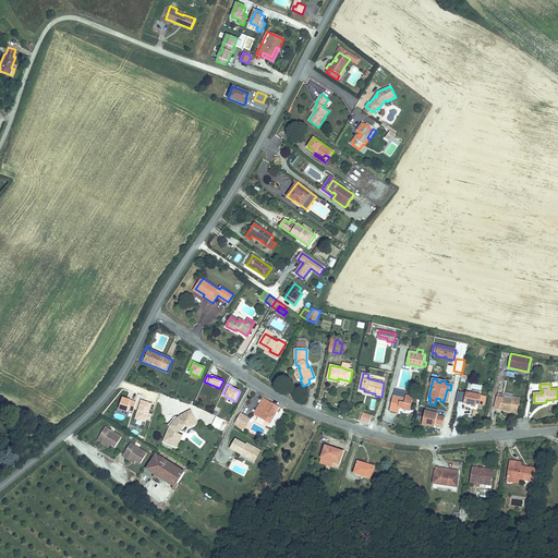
[(393,395),(390,410),(399,412),(400,408),(410,410),(412,397),(407,396),(408,392),(396,390),(395,395),(393,395)]
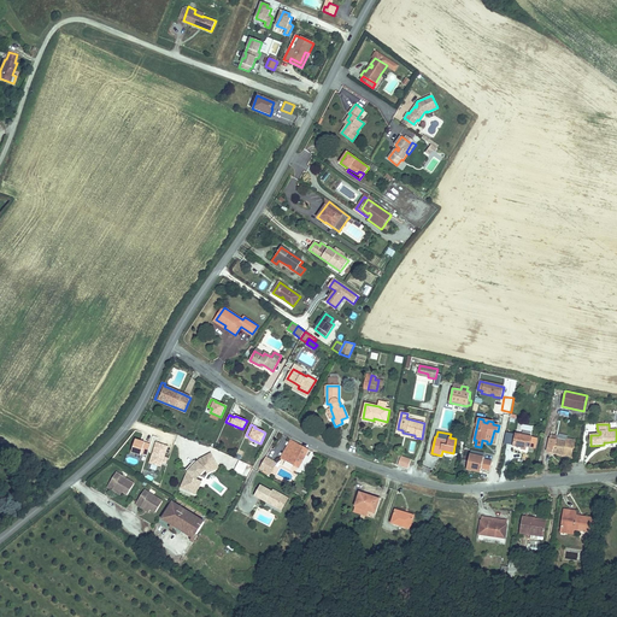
[(538,439),(516,434),(513,446),(522,447),(522,450),(526,450),(526,446),(535,448),(538,439)]
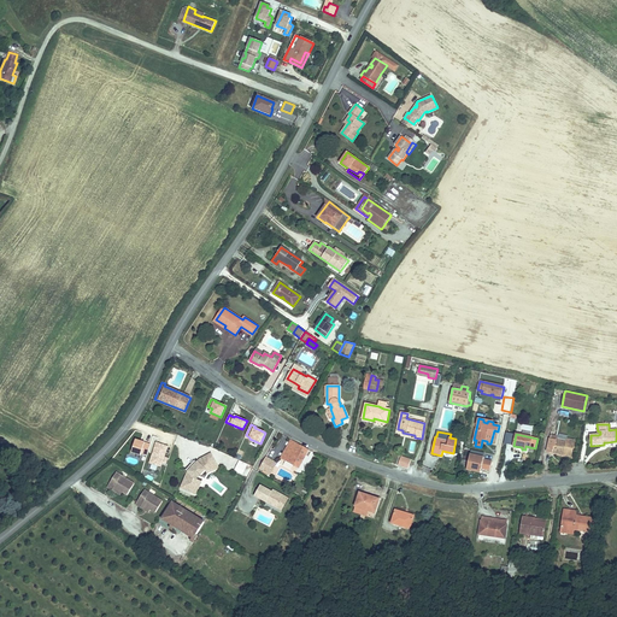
[(551,434),(547,451),(571,457),(575,440),(568,439),(568,435),(559,434),(558,436),(551,434)]
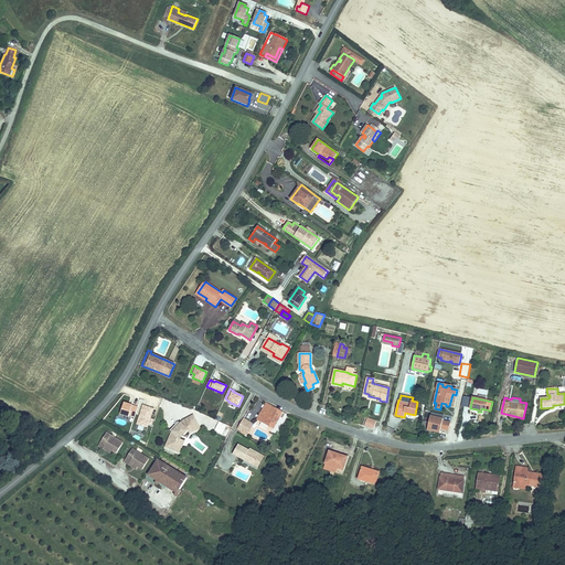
[(137,417),(140,407),(127,403),(123,414),(131,417),(131,416),(137,417)]
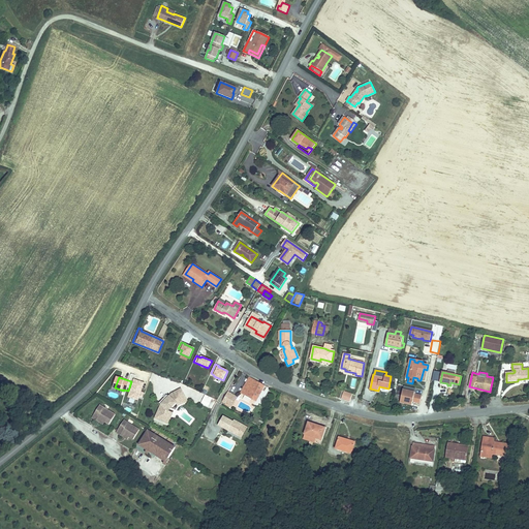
[(265,385),(250,377),(241,393),(245,396),(246,395),(248,397),(256,401),(265,385)]
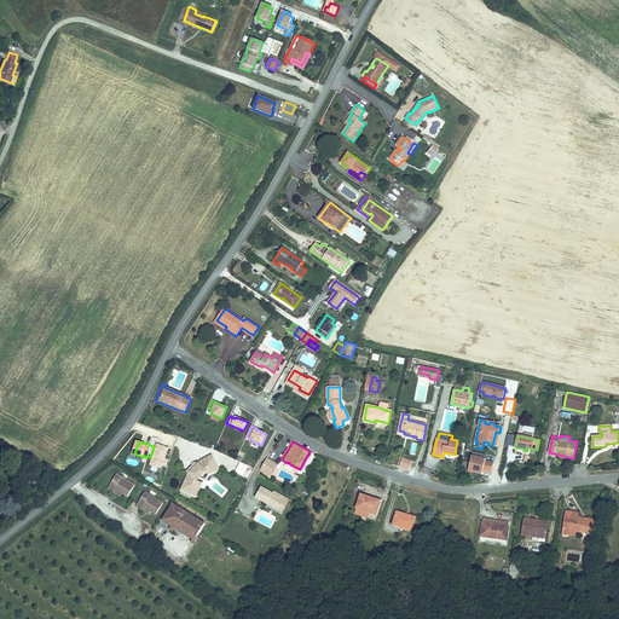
[(169,468),(172,460),(167,458),(171,449),(160,445),(152,466),(163,469),(165,467),(169,468)]
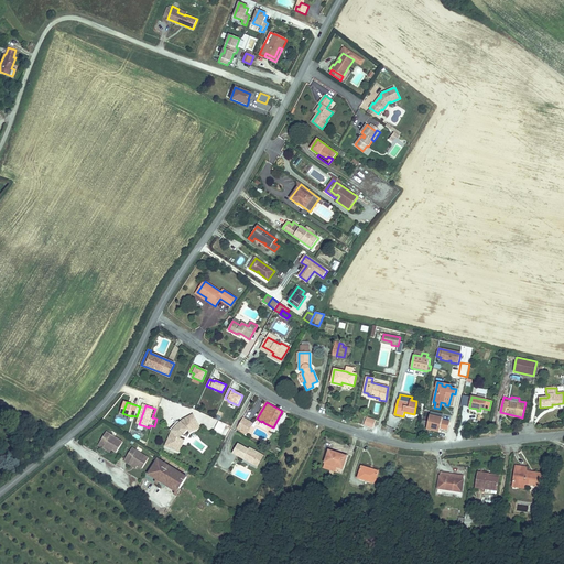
[(430,415),(426,430),(440,432),(440,429),(447,430),(449,422),(442,420),(442,419),(430,415)]
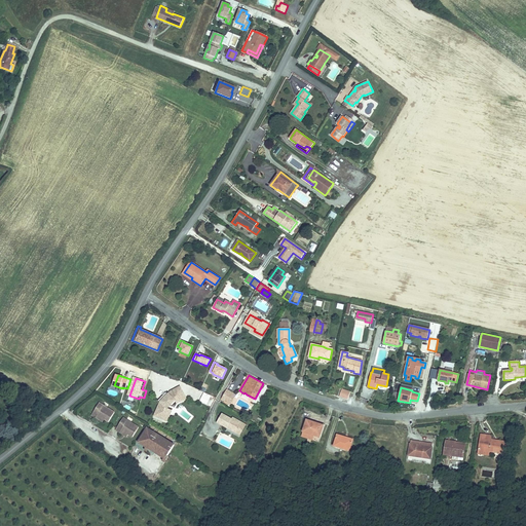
[(165,413),(167,408),(172,405),(175,401),(178,399),(180,402),(186,399),(181,389),(178,391),(176,388),(171,391),(167,395),(161,403),(160,403),(156,411),(159,412),(157,417),(167,421),(170,415),(165,413)]
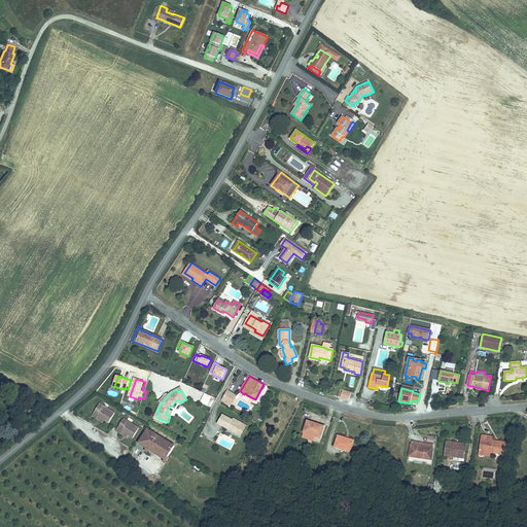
[(348,400),(351,392),(343,389),(340,397),(348,400)]
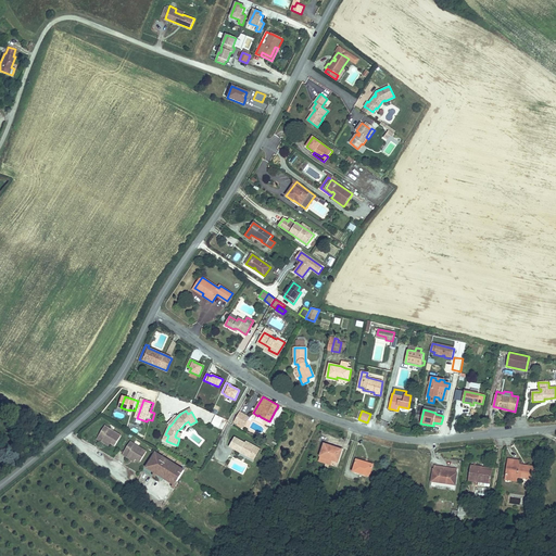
[(244,415),(239,412),(235,421),(239,424),(244,415)]
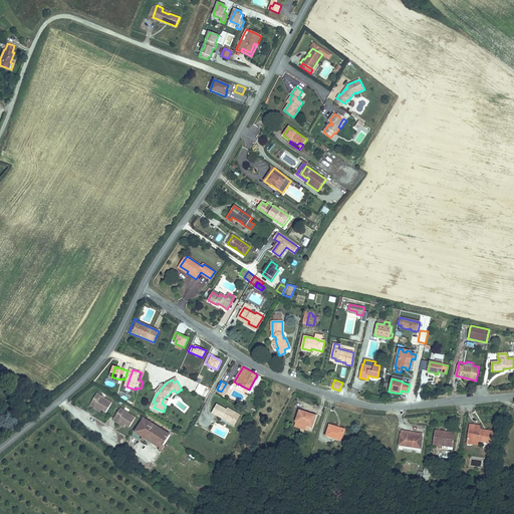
[(202,395),(206,386),(195,381),(194,386),(192,384),(190,391),(202,395)]
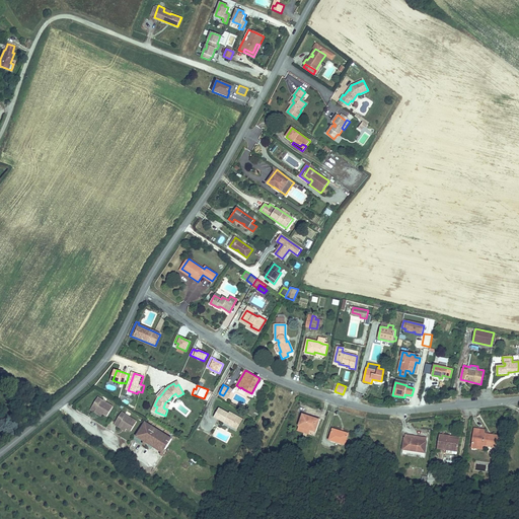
[(232,389),(228,387),(223,395),(224,396),(227,398),(232,389)]
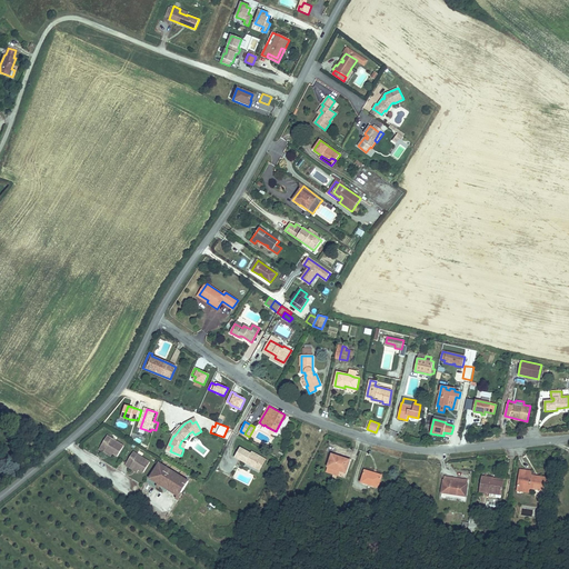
[(172,433),(175,436),(181,427),(180,426),(178,428),(177,428),(172,433)]
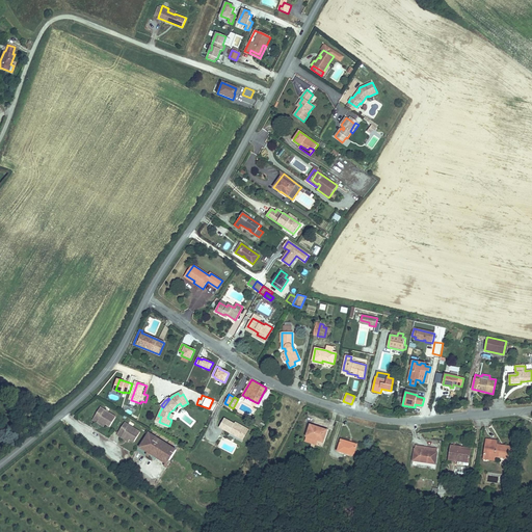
[(92,420),(98,422),(99,420),(105,424),(110,427),(115,418),(100,407),(92,420)]
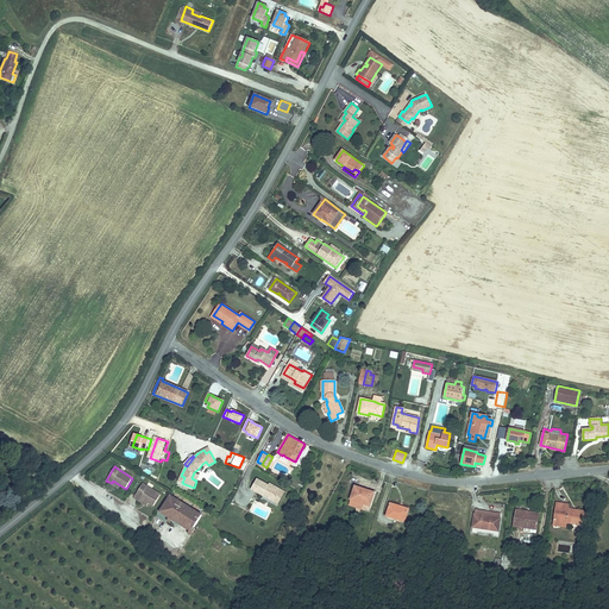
[(219,488),(223,483),(211,473),(207,479),(219,488)]
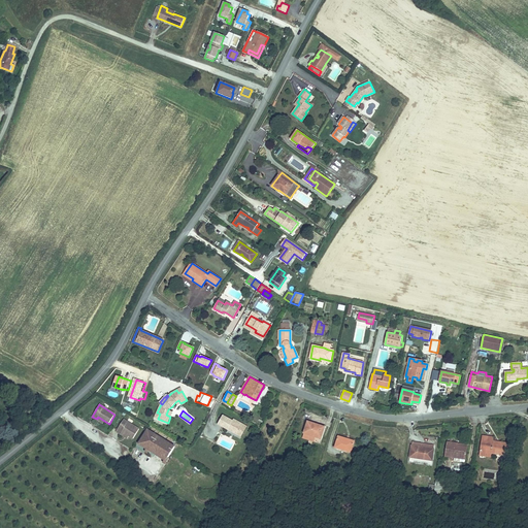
[(218,424),(228,430),(229,428),(238,433),(243,424),(234,419),(233,421),(223,415),(218,424)]
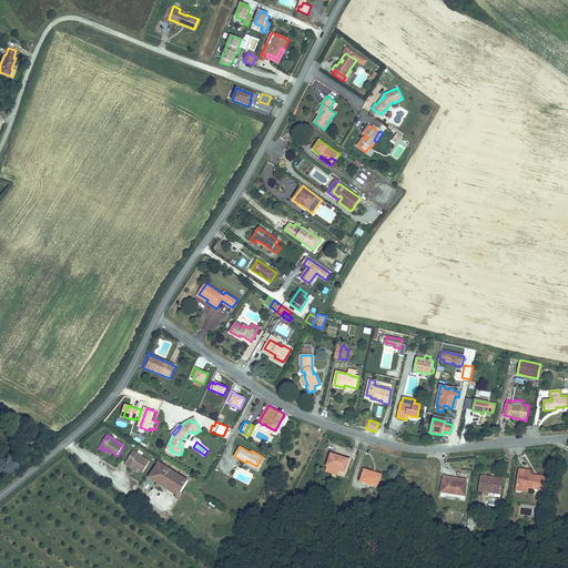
[(125,464),(130,467),(131,465),(139,468),(143,472),(150,462),(133,452),(125,464)]
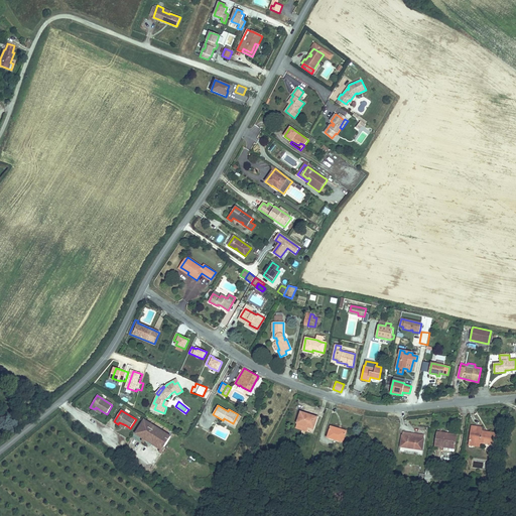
[(297,423),(308,427),(313,429),(317,417),(311,415),(311,417),(309,417),(310,416),(300,412),(299,418),(297,423)]
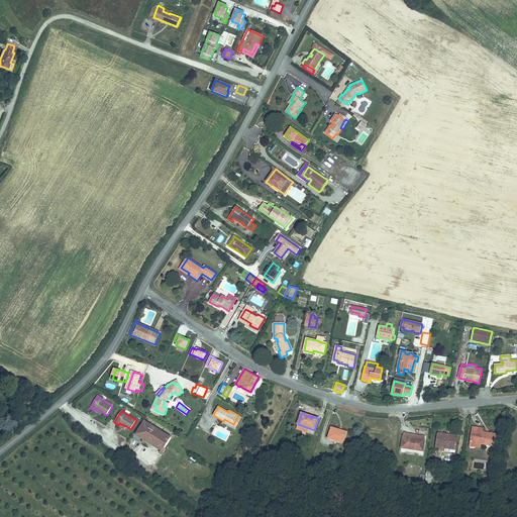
[(241,417),(238,415),(233,424),(224,419),(223,421),(235,428),(241,417)]
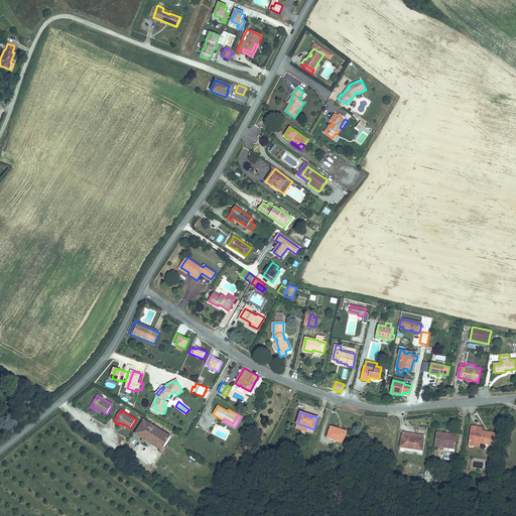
[(171,436),(144,420),(136,434),(162,450),(171,436)]
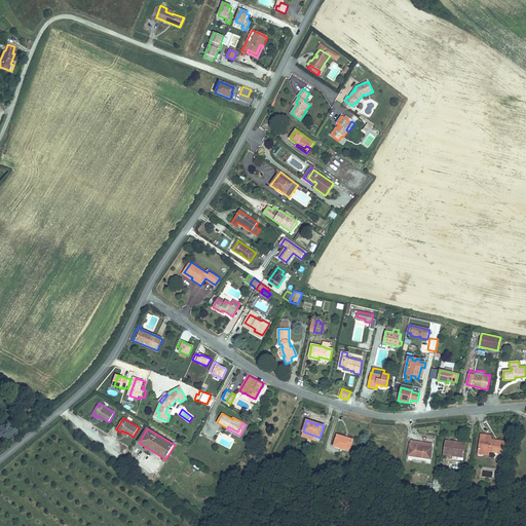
[(337,435),(334,446),(349,451),(353,440),(337,435)]
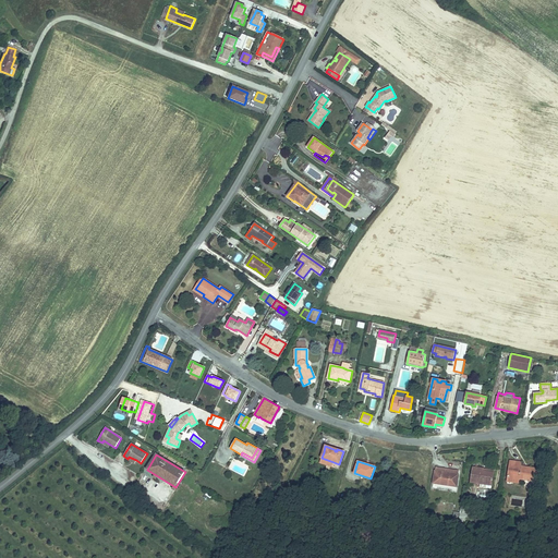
[(508,477),(508,482),(513,482),(514,478),(519,478),(535,481),(537,469),(529,468),(529,470),(520,469),(520,466),(521,463),(517,462),(510,461),(508,477)]
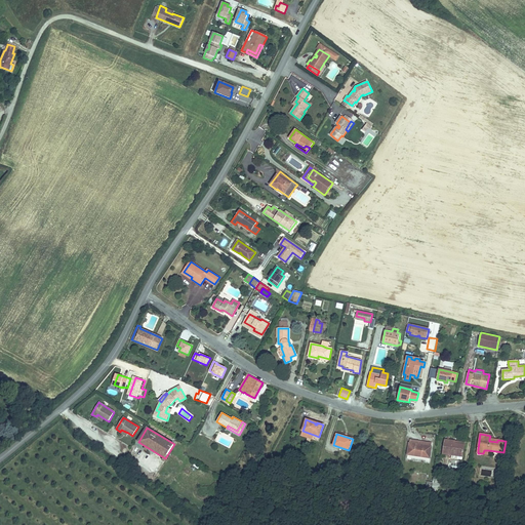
[(410,440),(408,454),(430,458),(432,443),(410,440)]
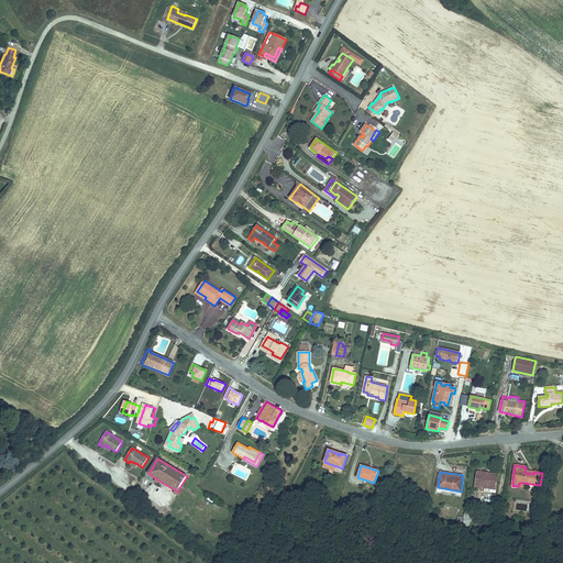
[(487,473),(477,472),(475,487),(485,488),(484,492),(496,494),(498,477),(487,475),(487,473)]
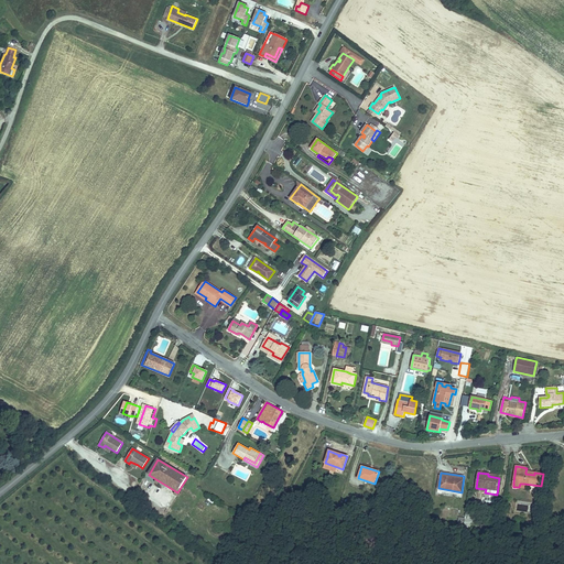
[(473,509),(466,508),(464,525),(463,531),(467,531),(468,525),(469,522),(472,522),(473,520),(475,521),(476,516),(473,516),(474,512),(473,512),(473,509)]
